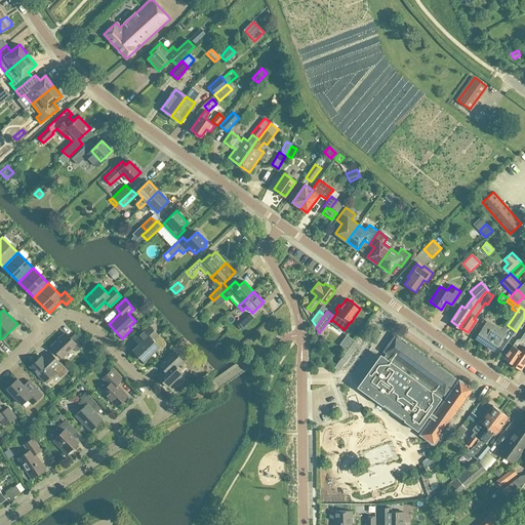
[(242,330),(254,318),(250,314),(237,326),(242,330)]
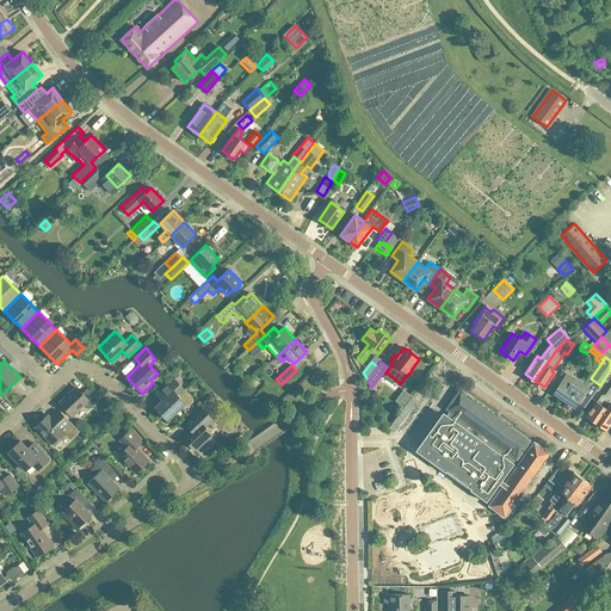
[(561,383),(554,394),(575,408),(582,397),(588,388),(588,387),(568,374),(561,383)]
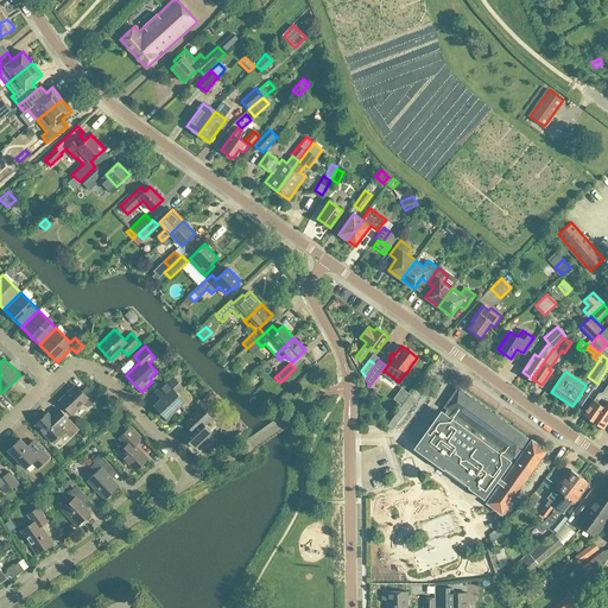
[(184,388),(172,375),(154,392),(160,399),(154,405),(166,418),(185,400),(187,403),(190,403),(192,400),(192,397),(191,394),(184,387),(184,388)]
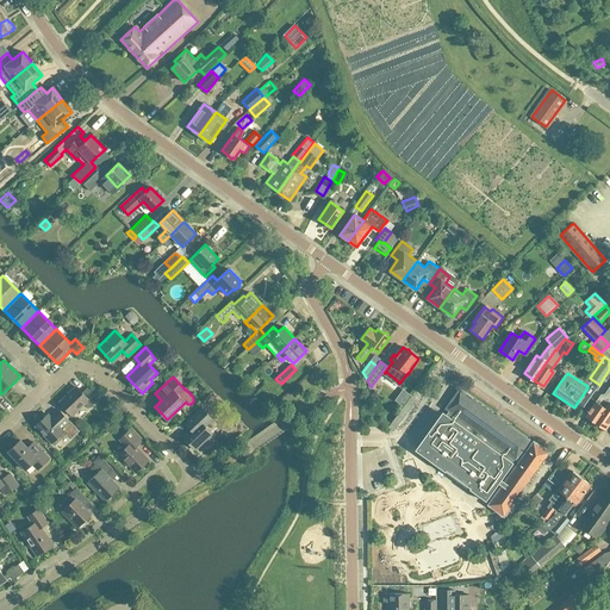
[(88,409),(98,399),(87,387),(82,392),(76,386),(60,403),(72,415),(83,404),(88,409)]
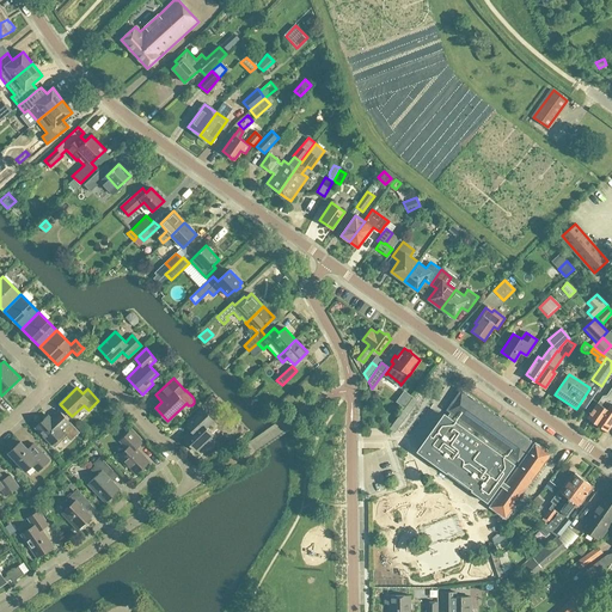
[(598,423),(611,402),(611,387),(607,395),(603,396),(598,403),(588,417),(598,423)]
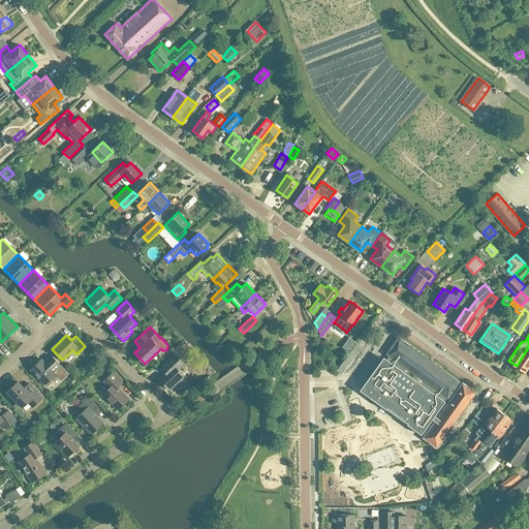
[(474,395),(475,393),(462,383),(462,384),(442,370),(443,369),(431,361),(398,337),(385,354),(390,358),(387,360),(383,356),(360,390),(385,408),(386,407),(422,433),(423,432),(427,434),(424,438),(425,438),(434,445),(437,446),(474,395)]
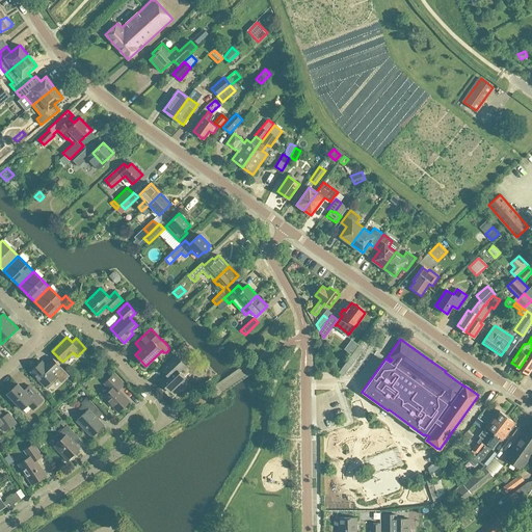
[(351,341),(345,348),(351,353),(352,354),(358,346),(351,341)]
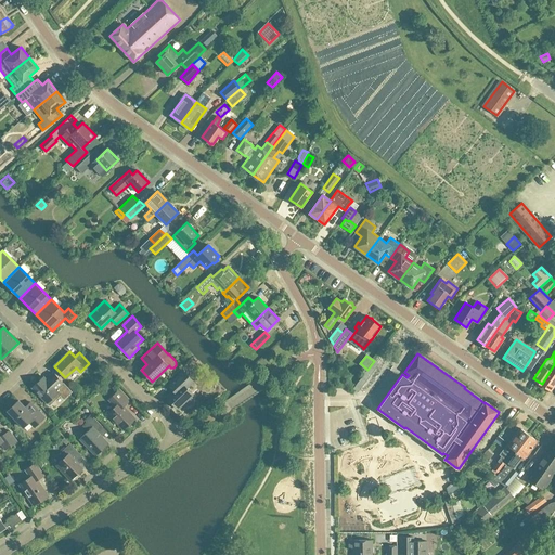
[(554,364),(542,384),(551,390),(554,384),(554,364)]
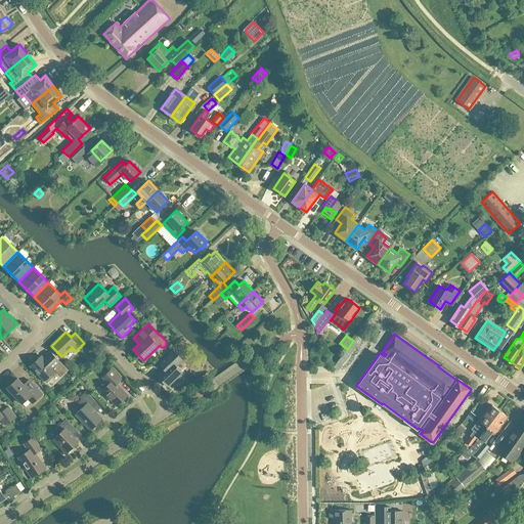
[(168,386),(181,373),(176,366),(182,360),(173,350),(158,363),(163,369),(158,375),(168,386)]
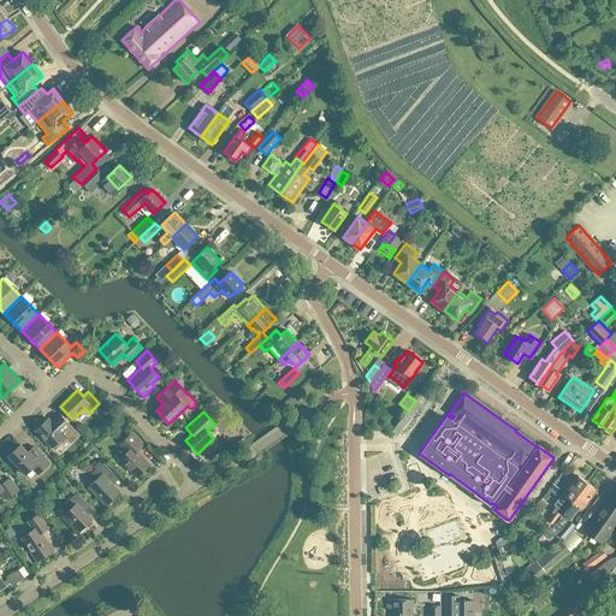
[(48,418),(36,430),(52,448),(54,450),(66,439),(71,443),(80,434),(70,425),(59,414),(51,421),(48,418)]
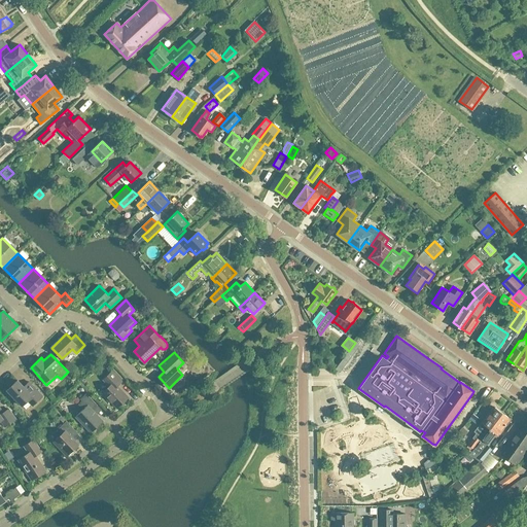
[(128,397),(117,386),(124,380),(113,370),(103,379),(109,386),(102,393),(110,402),(111,401),(117,408),(128,397)]
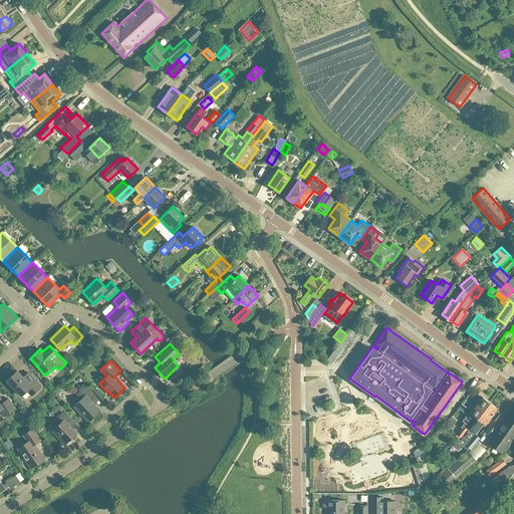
[(41,387),(31,374),(25,379),(17,370),(7,380),(21,396),(27,391),(32,396),(41,387)]
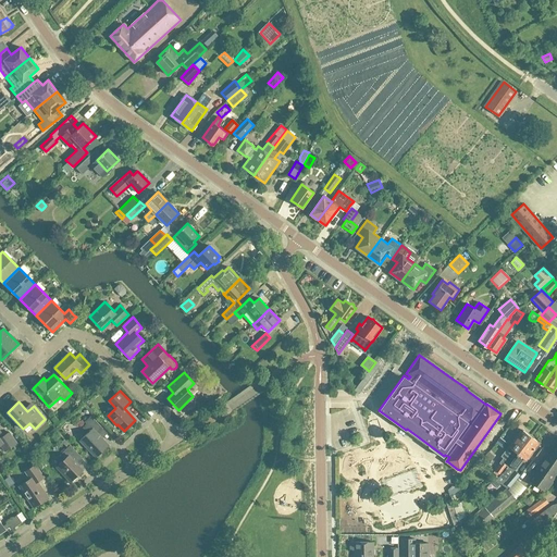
[(108,445),(97,434),(103,429),(90,416),(85,421),(86,423),(83,428),(88,433),(81,440),(96,457),(108,445)]
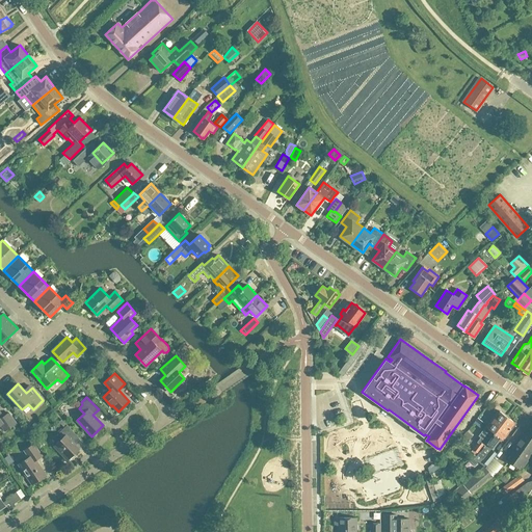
[(485,446),(507,417),(499,410),(486,427),(489,430),(483,439),(478,440),(478,443),(473,449),(474,450),(478,453),(484,445),(484,446),(485,446)]
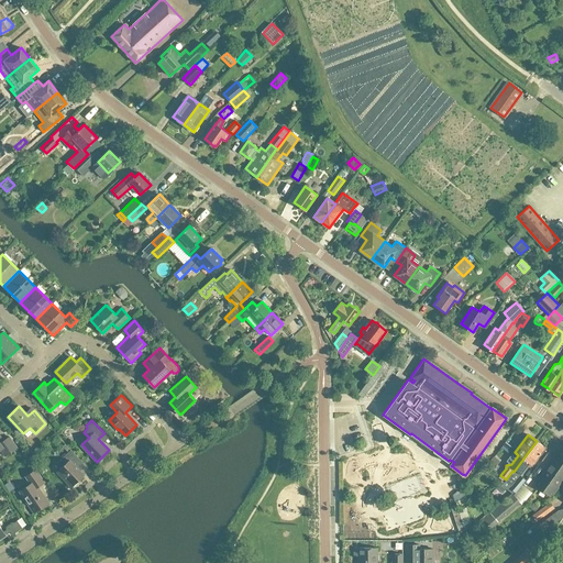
[(17,448),(9,437),(3,441),(0,435),(0,449),(1,449),(6,455),(17,448)]
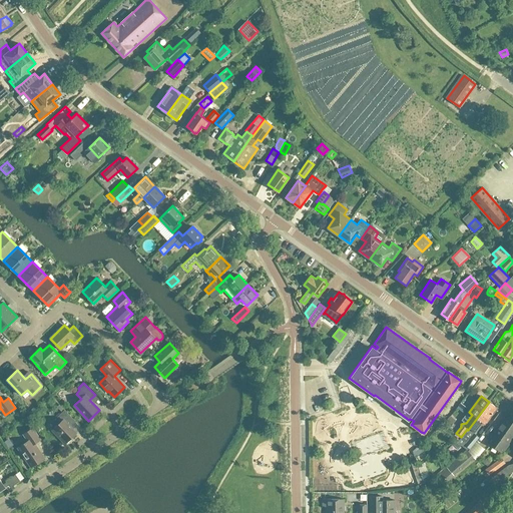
[(484,424),(496,408),(489,402),(468,430),(467,430),(467,429),(461,437),(458,440),(452,443),(458,449),(462,445),(467,449),(469,449),(479,437),(474,434),(477,431),(475,429),(481,421),(484,424)]
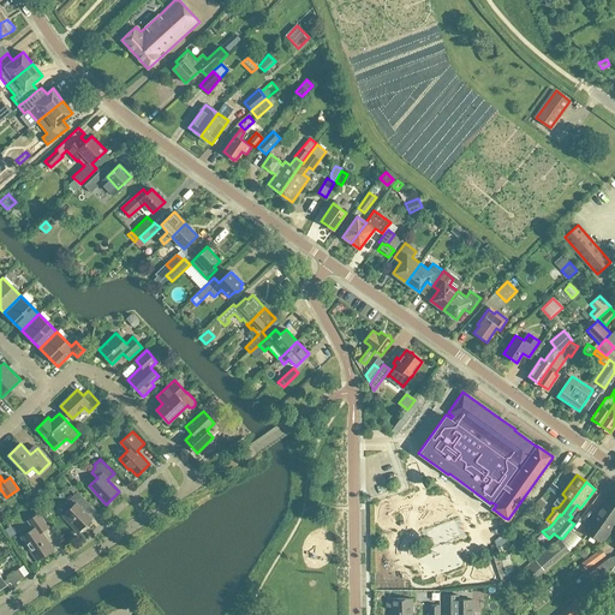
[(553,482),(548,488),(555,494),(560,488),(553,482)]
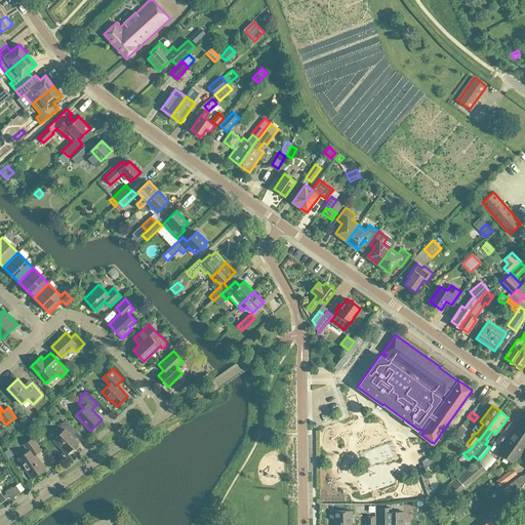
[(78,443),(72,436),(77,431),(66,419),(64,421),(57,428),(62,432),(53,440),(66,454),(78,443)]
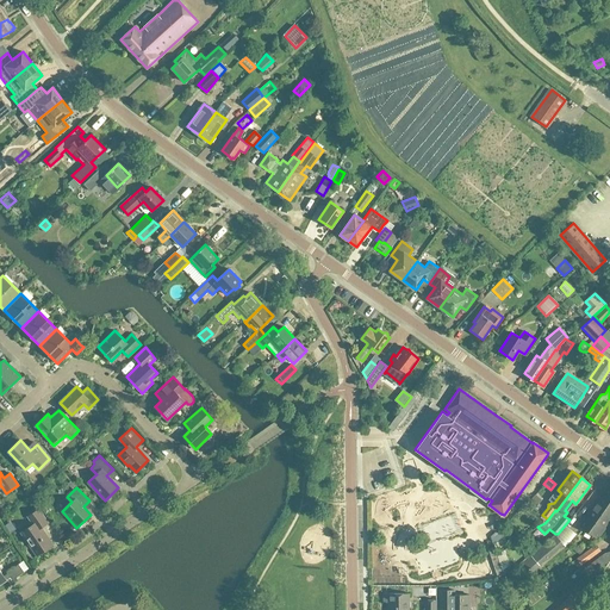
[(604,527),(609,517),(609,497),(607,498),(602,495),(597,502),(595,502),(591,506),(592,509),(580,526),(597,536),(598,534),(602,534),(605,529),(604,527)]
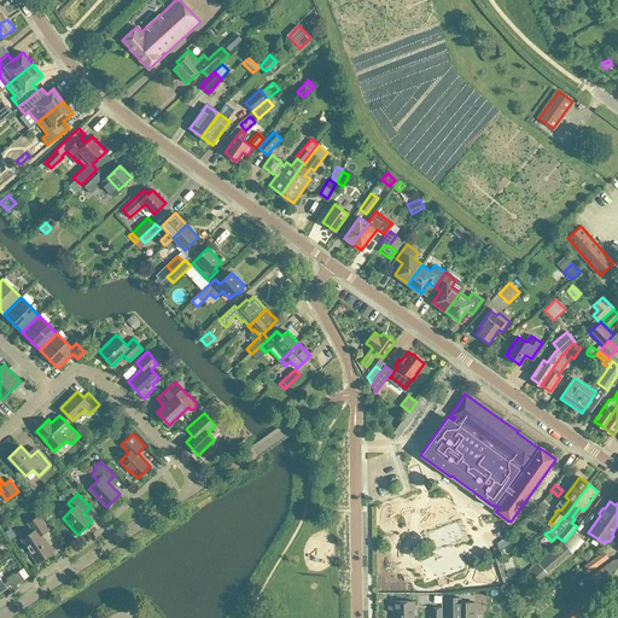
[(53,552),(41,535),(48,530),(39,516),(28,523),(34,531),(21,540),(38,563),(53,552)]
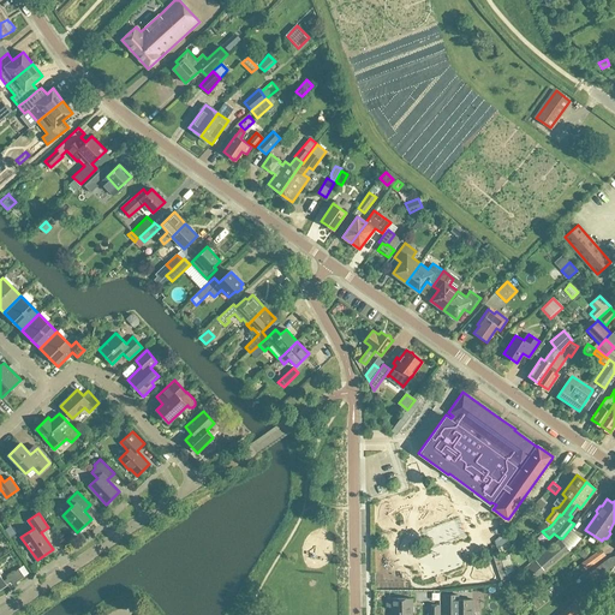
[(460,569),(453,543),(467,539),(463,521),(427,531),(435,557),(419,562),(424,580),(460,569)]
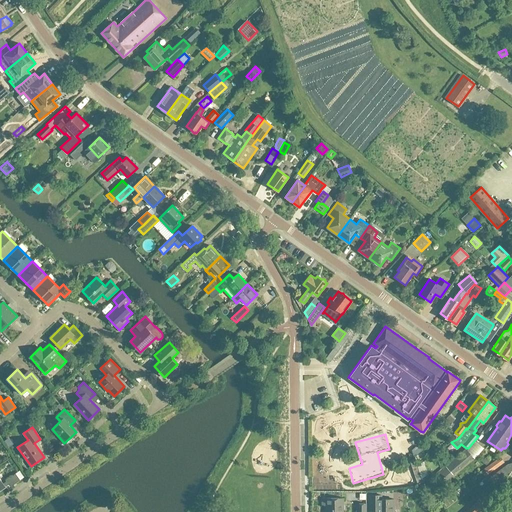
[(453,474),(472,458),(472,457),(471,456),(467,451),(466,450),(446,467),(445,465),(438,471),(438,472),(424,483),(426,486),(431,481),(432,482),(441,474),(446,481),(453,475),(453,474)]
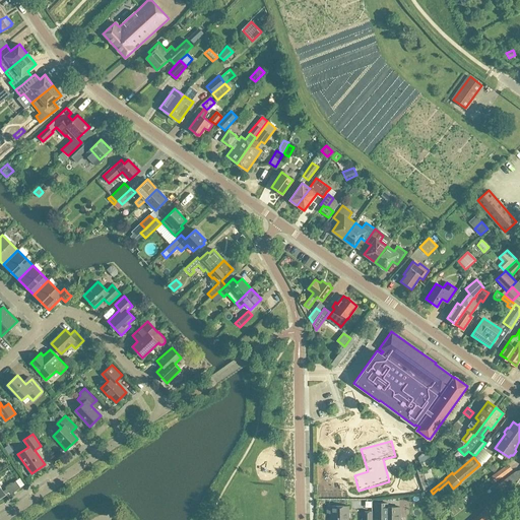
[(508,463),(492,476),(495,480),(512,468),(508,463)]
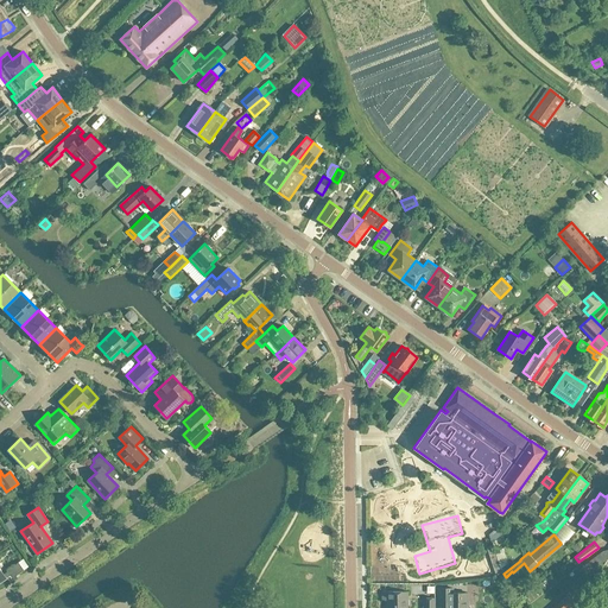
[(500,569),(493,545),(487,548),(495,574),(501,572),(500,569)]
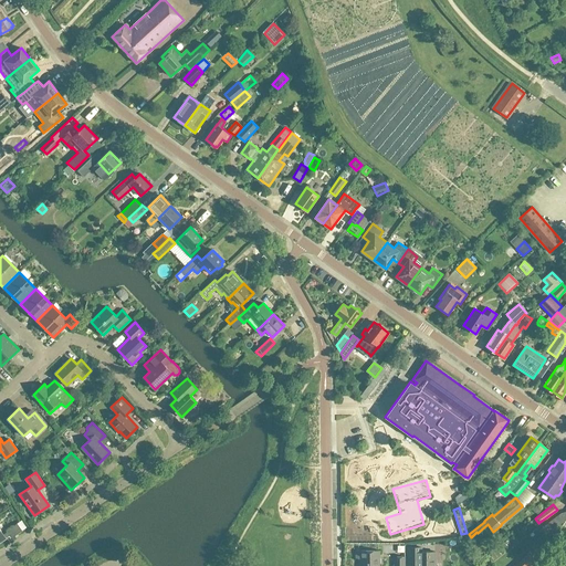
[(565,512),(561,513),(541,527),(546,534),(565,519),(565,512)]
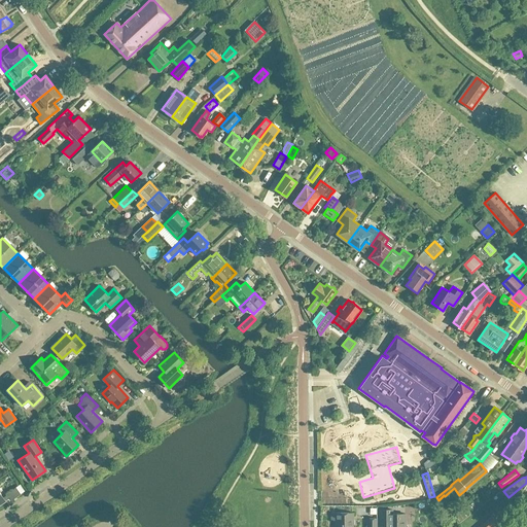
[(5,500),(9,497),(11,500),(21,494),(15,487),(6,493),(7,495),(3,497),(0,492),(0,504),(6,501),(5,500)]
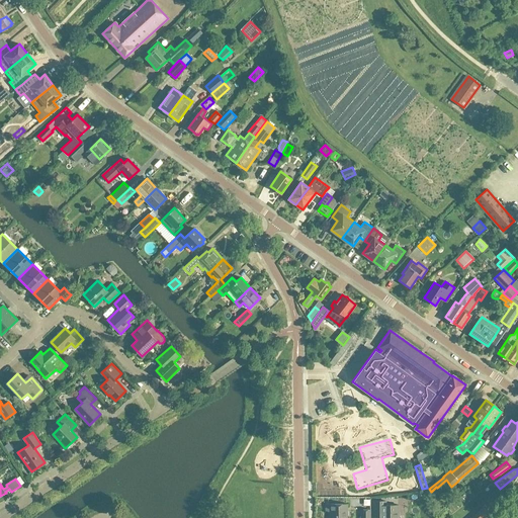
[(373,513),(373,517),(397,517),(398,513),(399,513),(399,505),(385,505),(385,501),(373,501),(373,513)]
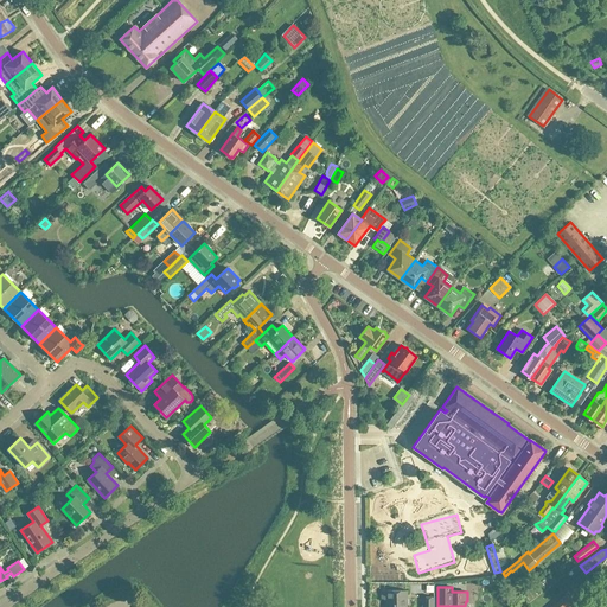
[(409,604),(409,599),(407,599),(407,590),(382,590),(382,600),(387,600),(385,606),(407,606),(407,605),(409,604)]
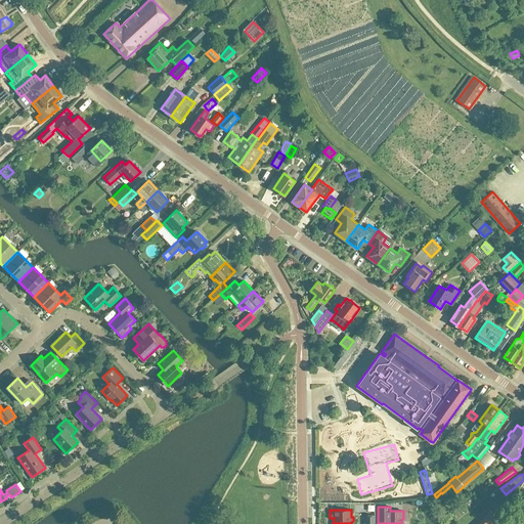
[(489,523),(495,519),(489,512),(474,523),(489,523)]
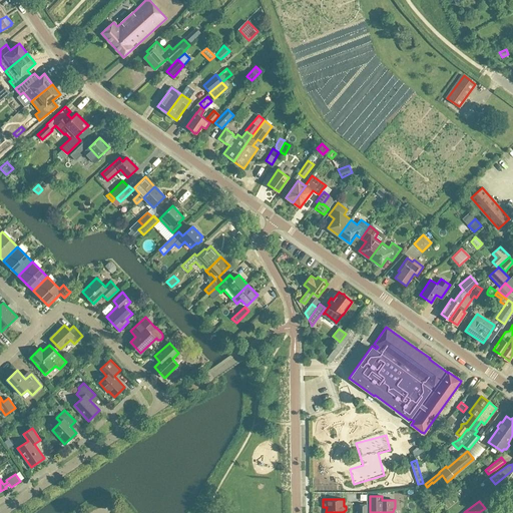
[(366,512),(367,504),(358,504),(357,512),(366,512)]
